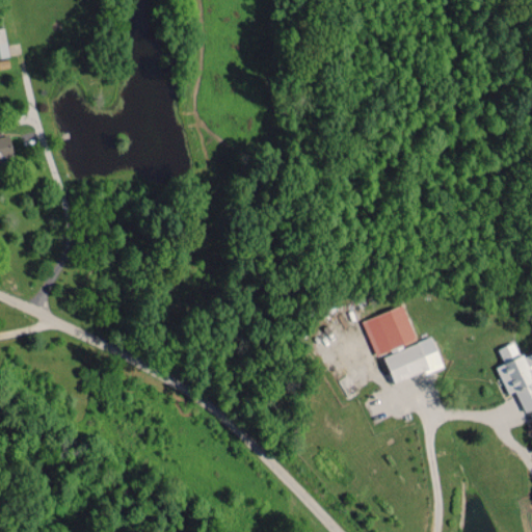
[(0,56),(9,55),(5,28),(0,28),(0,56)]
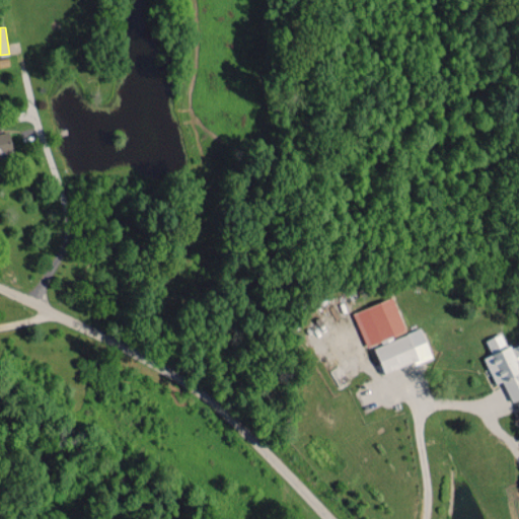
[(0,155),(13,153),(7,130),(0,131),(0,155)]
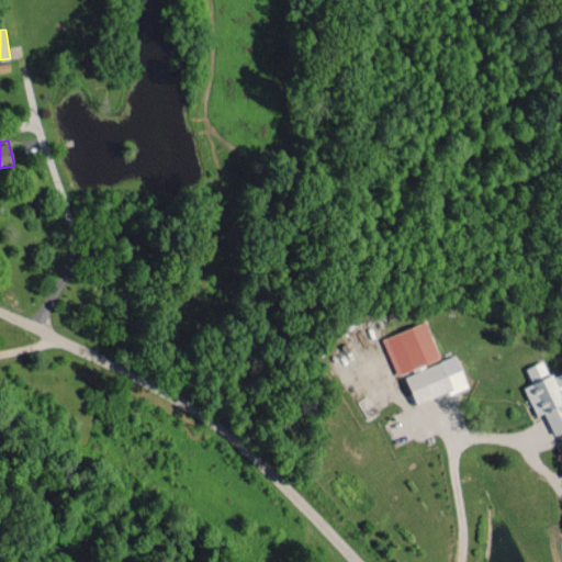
[(382,338),(397,374),(440,356),(426,321),(382,338)]
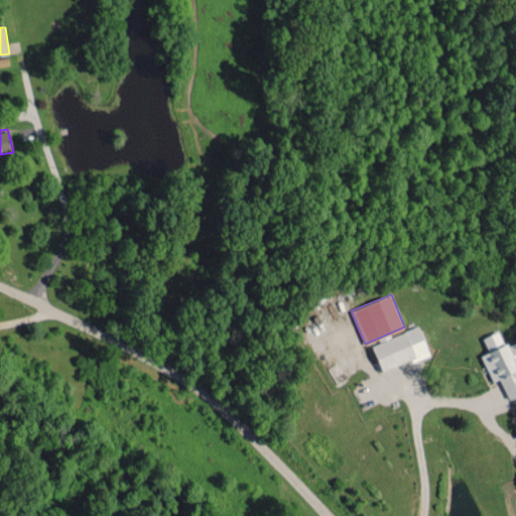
[(383,371),(430,352),(419,326),(372,344),(383,371)]
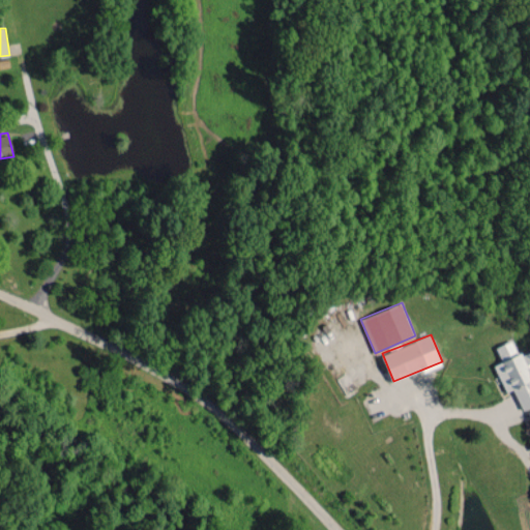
[(529,350),(525,352),(518,352),(511,340),(495,347),(502,360),(493,364),(505,389),(512,389),(522,410),(529,406),(529,350)]
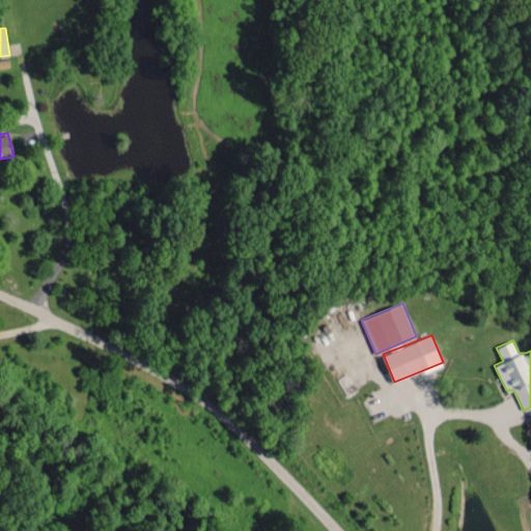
All buildings are outlined.
